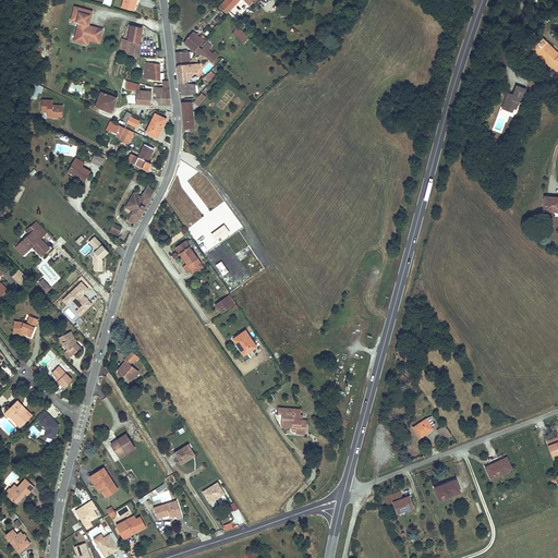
[(245,0),(251,4),(254,0),(225,0),(220,5),(228,13),(240,0),(245,0)]
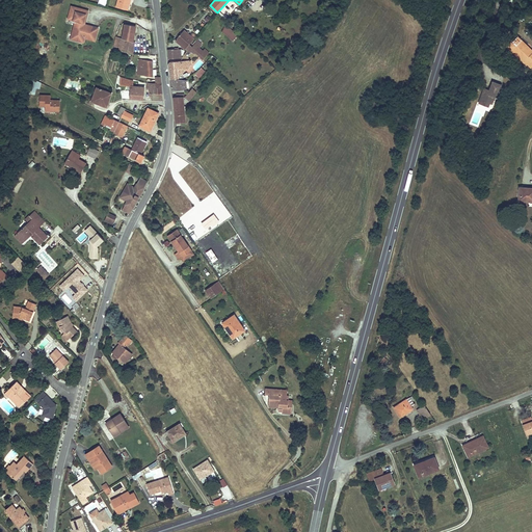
[(84,23),(87,10),(71,6),(71,7),(78,9),(78,11),(85,14),(83,23),(84,23)]
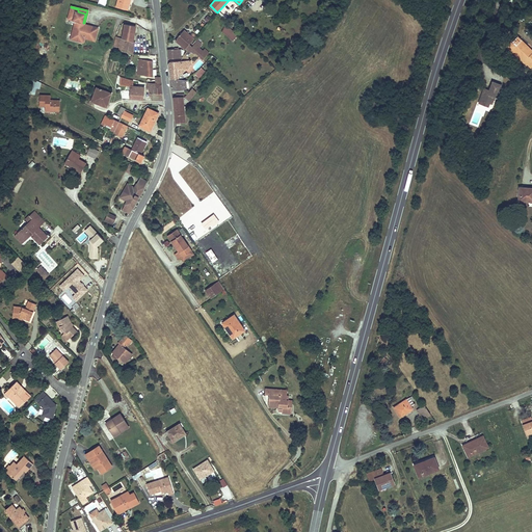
[(95,41),(98,28),(89,26),(86,27),(83,27),(84,25),(84,23),(83,23),(85,14),(78,11),(78,9),(71,7),(68,19),(75,21),(73,31),(74,31),(73,36),(78,38),(78,40),(83,42),(84,38),(95,41)]
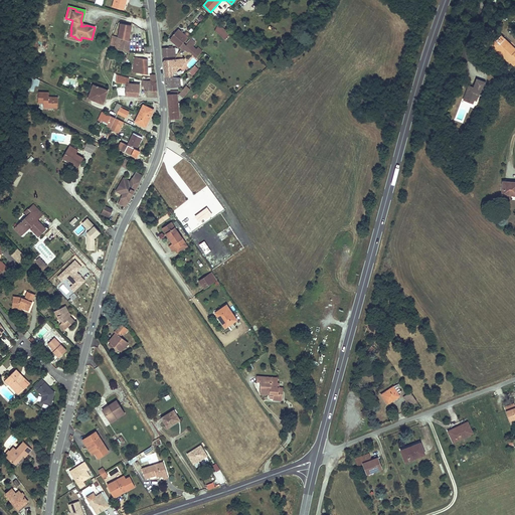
[(132,24),(121,21),(117,36),(128,39),(132,24)]
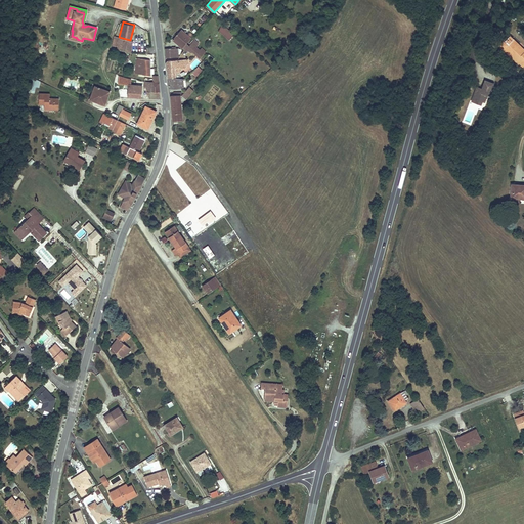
[(223,26),(218,31),(228,40),(233,35),(223,26)]
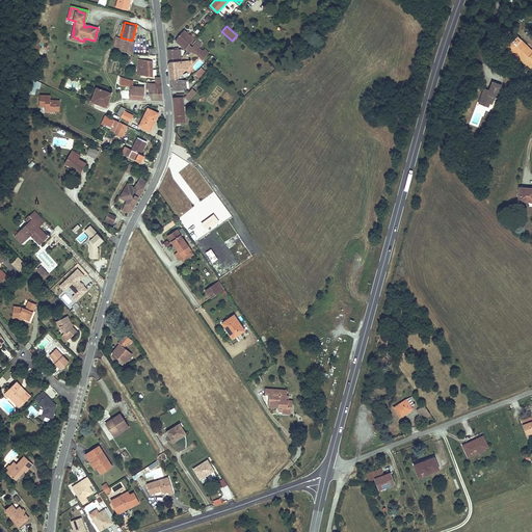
[(78,40),(78,38),(73,36),(74,31),(73,31),(70,40),(83,43),(83,42),(78,40)]
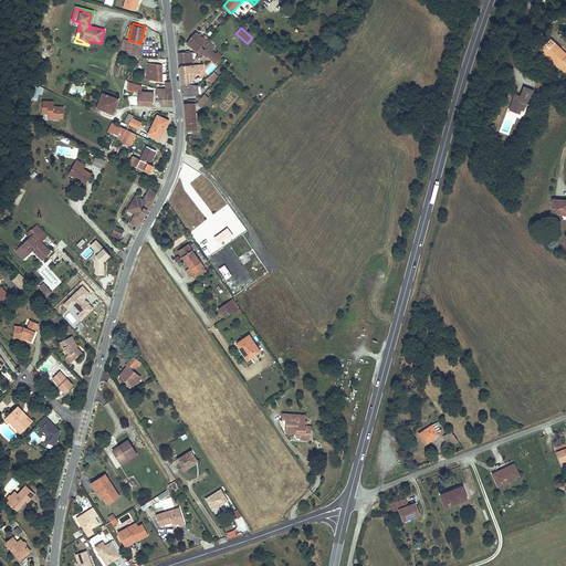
[(201,49),(208,42),(210,40),(206,35),(203,39),(198,33),(188,43),(198,53),(201,49)]
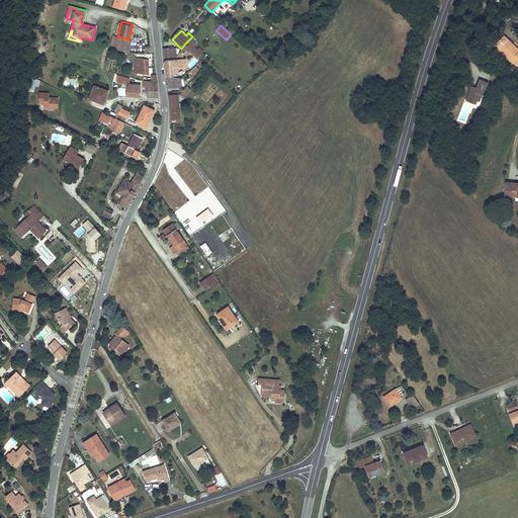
[(515,66),(517,63),(517,51),(516,53),(505,40),(507,38),(502,33),(497,39),(498,40),(495,45),(504,54),(502,56),(510,63),(511,62),(515,66)]
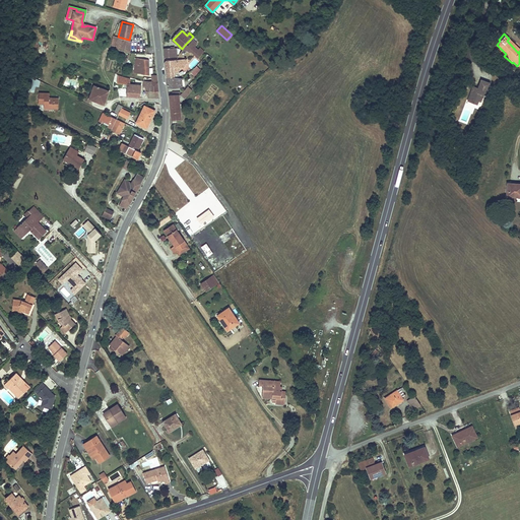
[(127,52),(130,40),(129,40),(118,37),(112,36),(110,44),(116,46),(115,48),(127,52)]
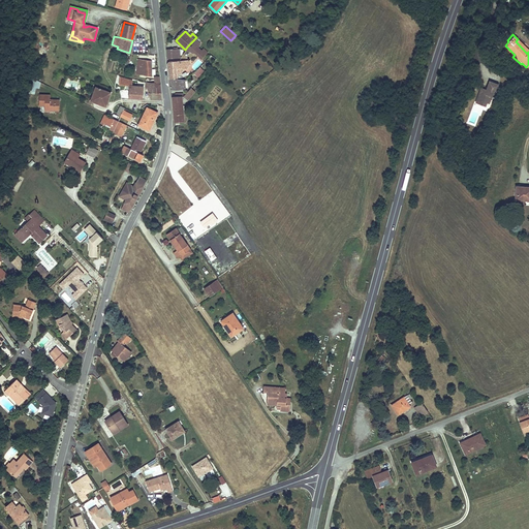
[(516,41),(527,54),(528,52),(528,50),(518,39),(516,41)]
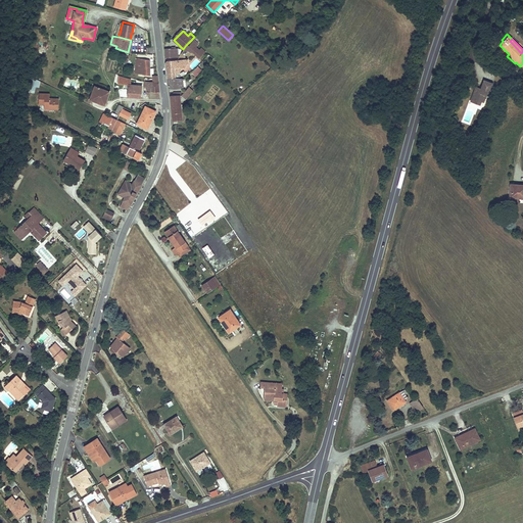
[(495,45),(507,56),(509,54),(500,45),(503,41),(502,40),(495,45)]
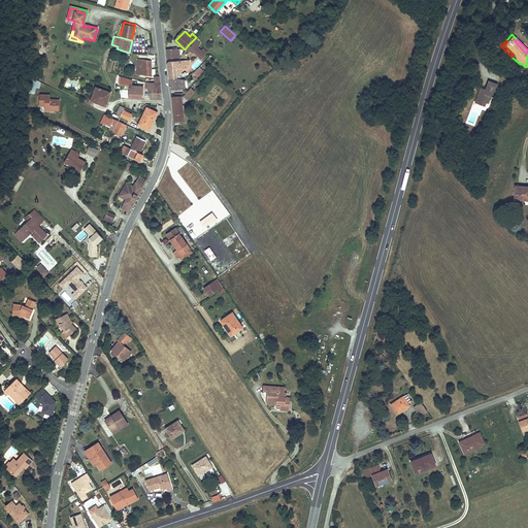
[(191,48),(195,52),(200,44),(197,41),(191,48)]
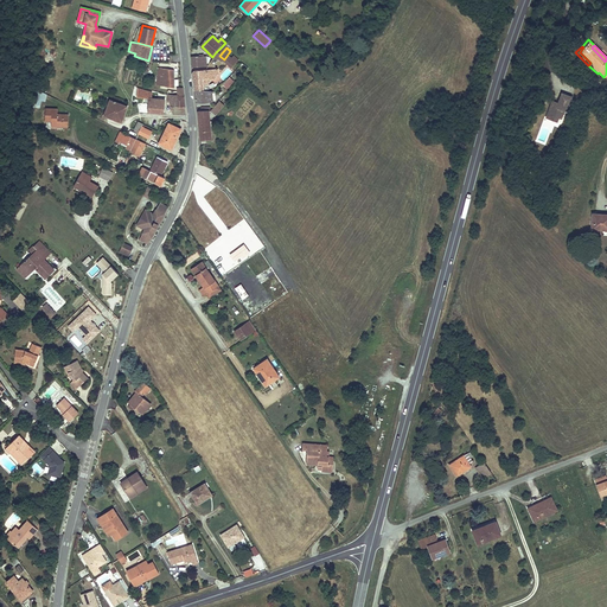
[(205,56),(190,56),(191,68),(205,66),(205,56)]
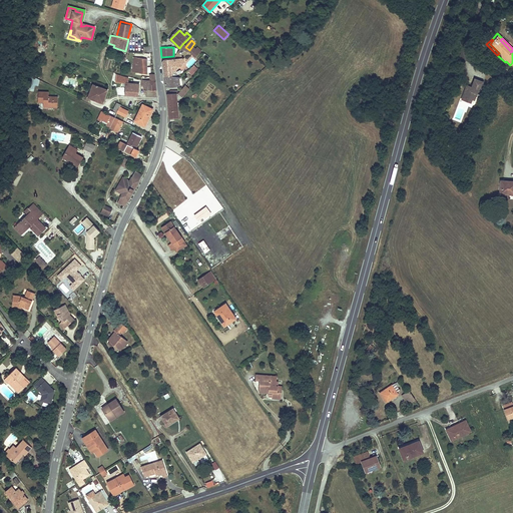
[(146,59),(133,57),(131,71),(144,73),(146,59)]
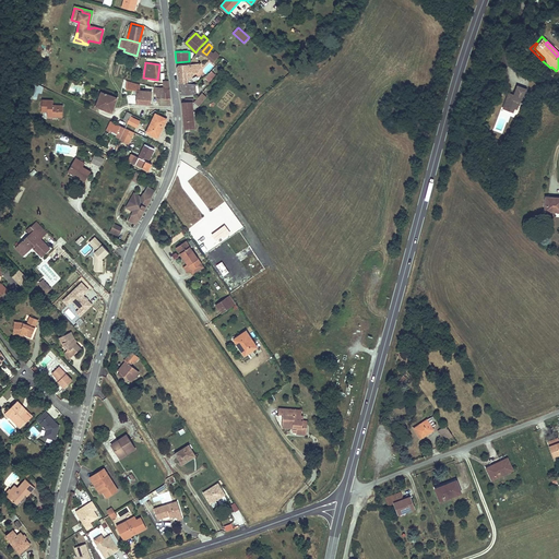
[(190,63),(188,67),(191,75),(197,75),(197,73),(199,73),(198,67),(201,67),(201,62),(190,63)]
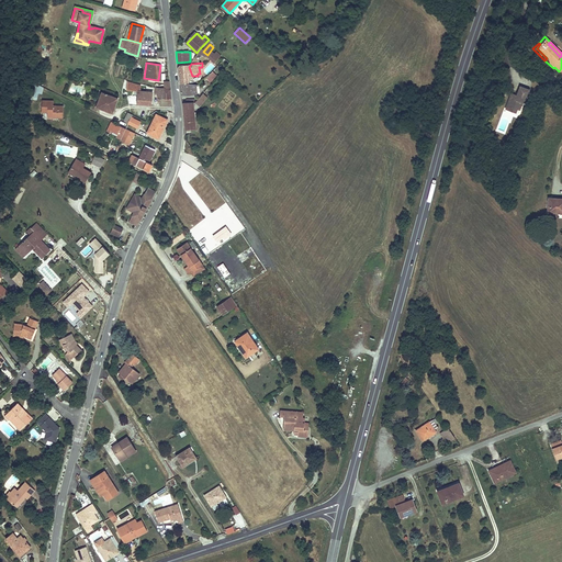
[(189,67),(178,64),(180,85),(192,82),(192,76),(189,67)]
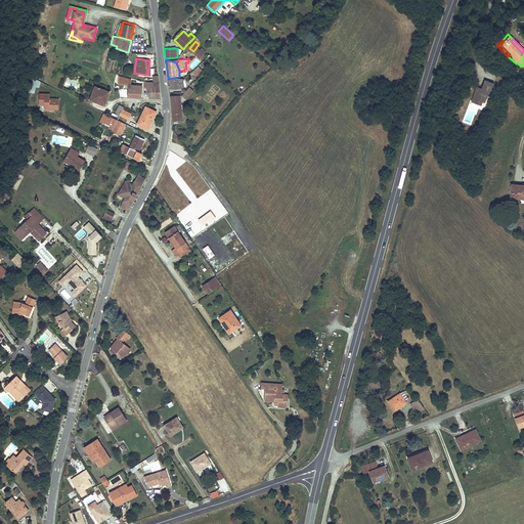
[(197,67),(192,73),(195,76),(201,70),(197,67)]
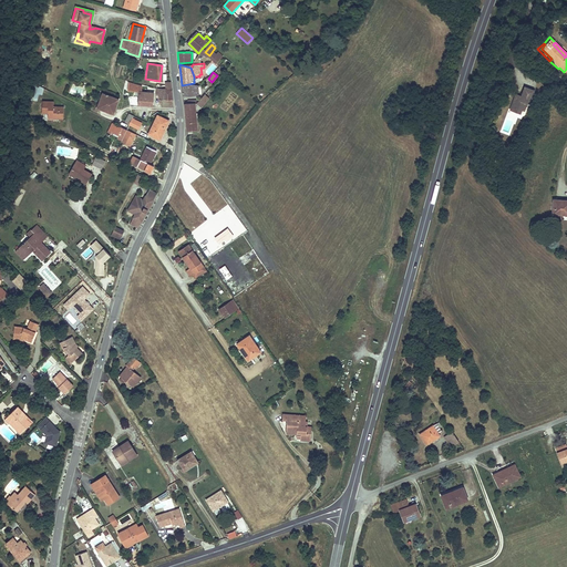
[(151,92),(143,91),(144,85),(135,83),(131,82),(130,88),(133,89),(136,89),(135,93),(137,93),(136,101),(154,105),(161,105),(161,100),(162,93),(151,92)]
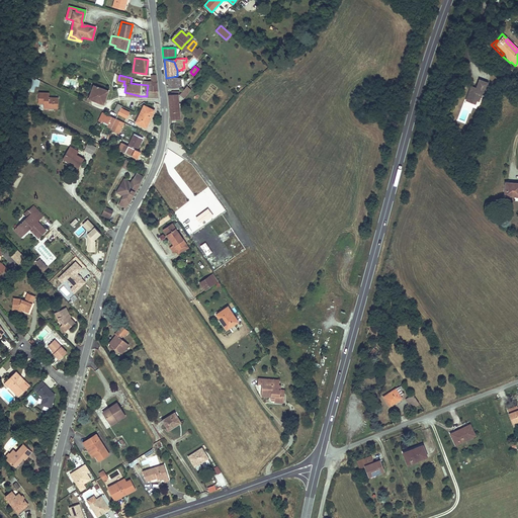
[(37,86),(38,80),(30,76),(28,91),(32,92),(33,86),(37,86)]
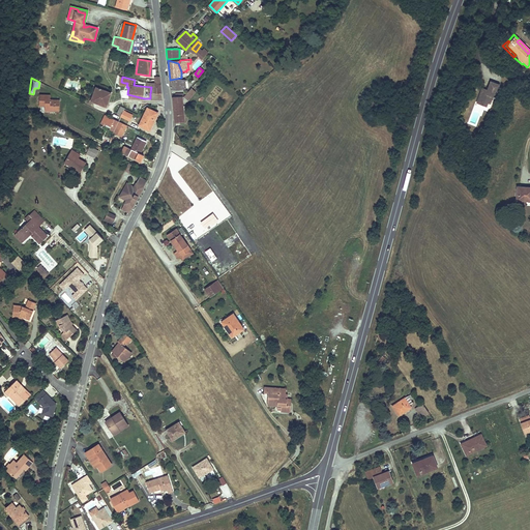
[(181,78),(170,80),(171,89),(184,88),(185,86),(187,86),(186,83),(189,83),(189,79),(181,78)]
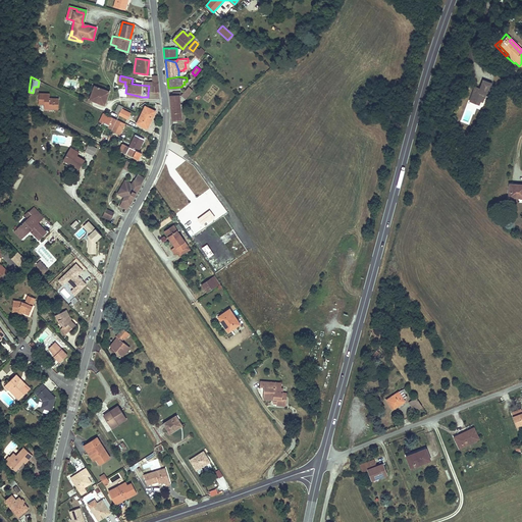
[(148,82),(139,80),(139,85),(149,86),(148,92),(152,92),(152,83),(152,81),(151,81),(148,81),(148,82)]
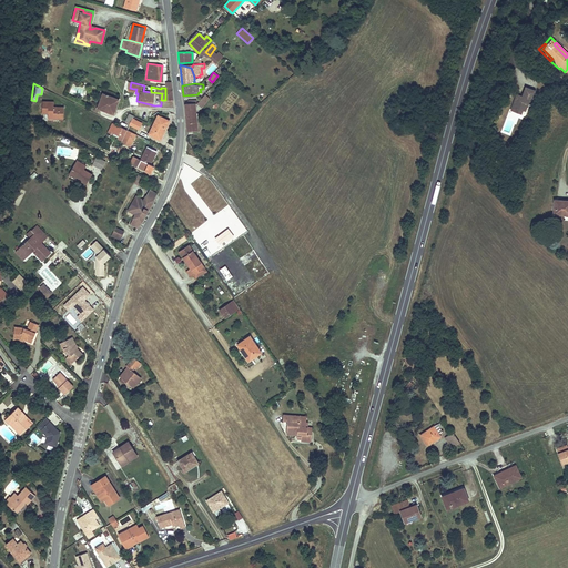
[(194,103),(185,104),(188,130),(196,129),(195,110),(202,110),(202,104),(215,93),(211,88),(202,97),(199,99),(198,100),(194,103)]
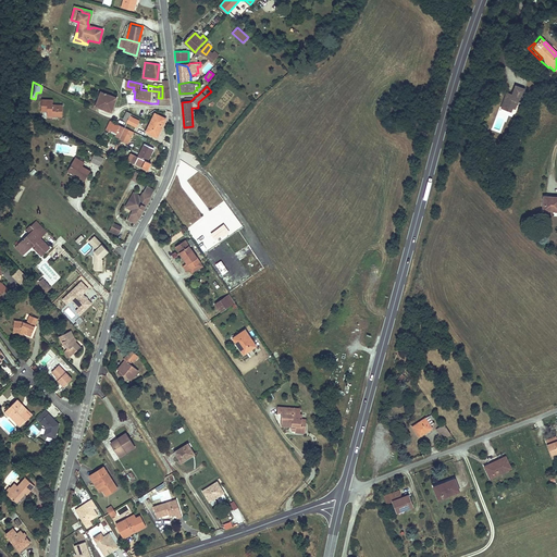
[(505,94),(503,102),(506,104),(505,110),(511,112),(512,108),(515,109),(517,100),(519,101),(523,88),(515,86),(511,94),(510,96),(505,94)]
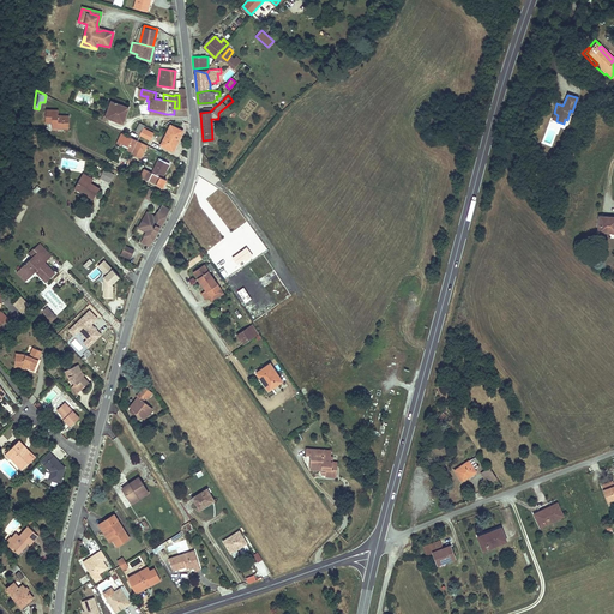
[(187,116),(186,98),(179,97),(179,108),(174,108),(174,114),(187,116)]
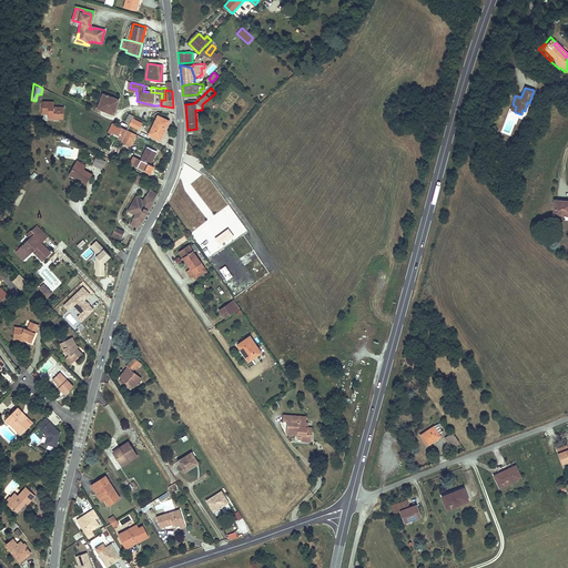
[(107,103),(104,110),(113,112),(117,98),(101,93),(100,97),(104,99),(103,103),(107,103)]
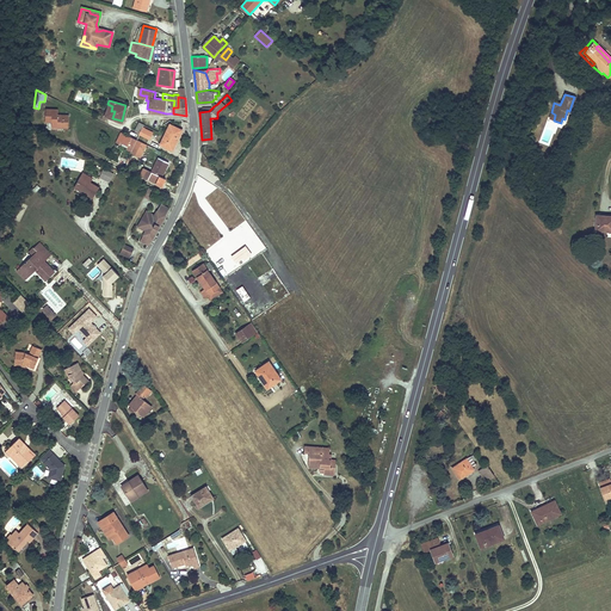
[(57,111),(47,111),(45,123),(53,123),(51,129),(67,130),(68,117),(56,116),(57,111)]
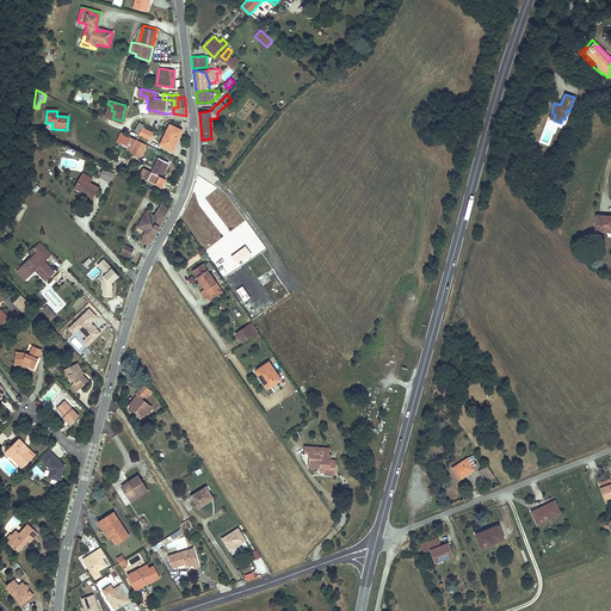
[(148,139),(153,131),(141,127),(142,123),(137,121),(134,128),(137,130),(136,133),(148,139)]
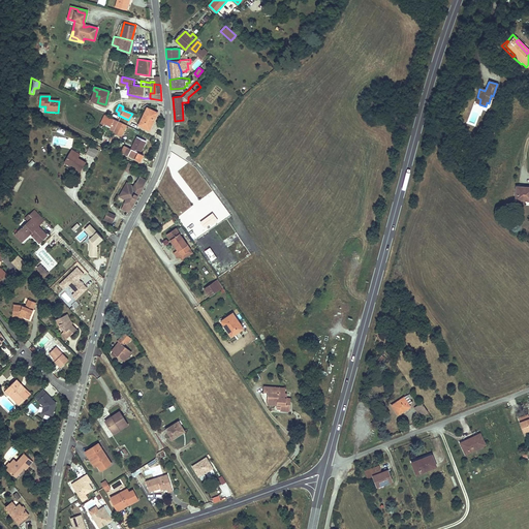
[(153,122),(158,113),(147,107),(142,116),(153,122)]
